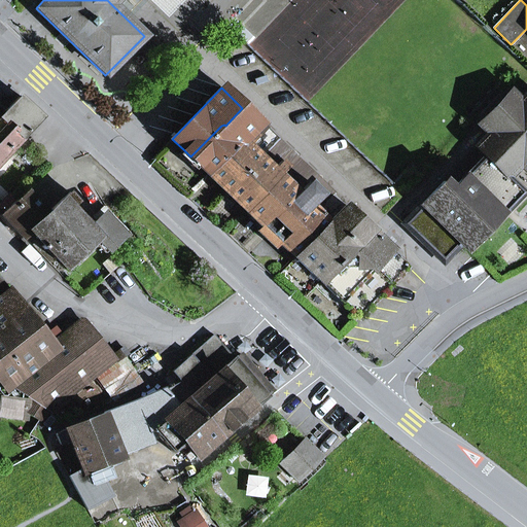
[(526,156),(526,93),(519,102),(510,93),(480,125),(489,134),(477,146),(486,155),(506,176),(521,161),(523,162),(526,156)]
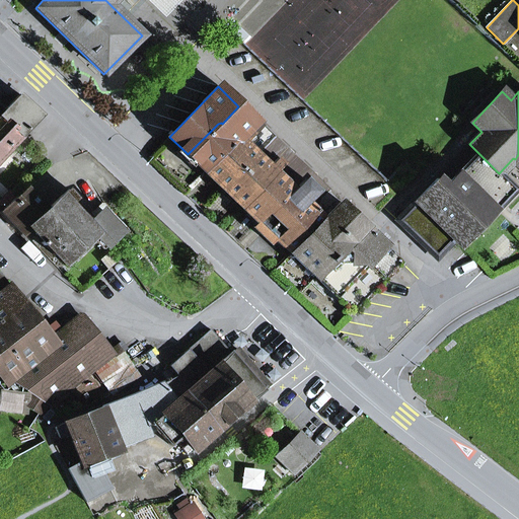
[(0,159),(42,116),(19,94),(5,110),(0,104),(0,159)]
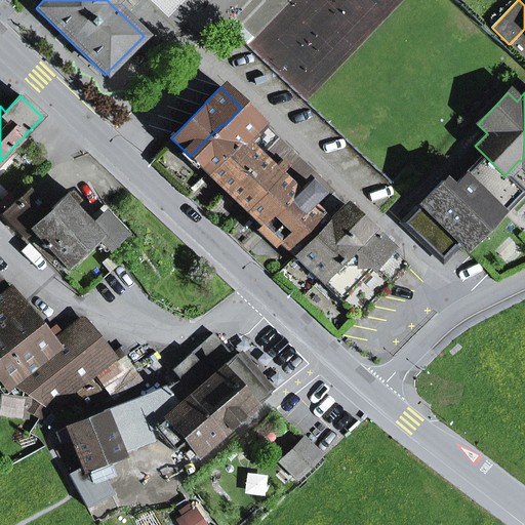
[(220,125),(190,156),(198,165),(207,173),(257,122),(241,108),(225,125),(224,124),(220,125)]
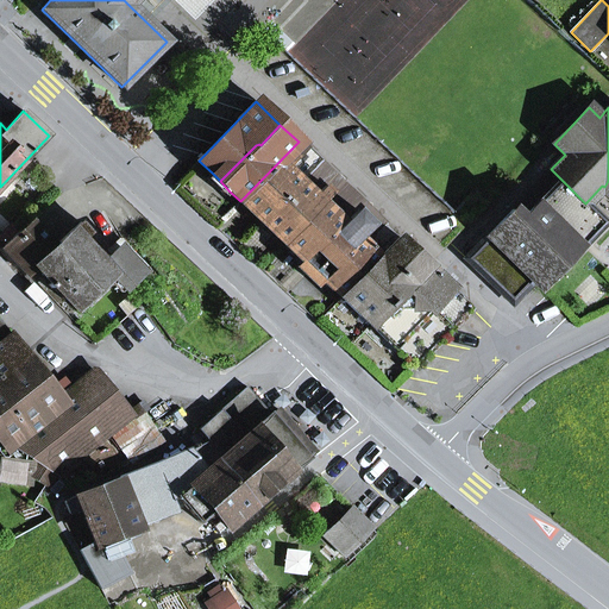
[(299,142),(240,201),(262,221),(318,162),(299,142)]
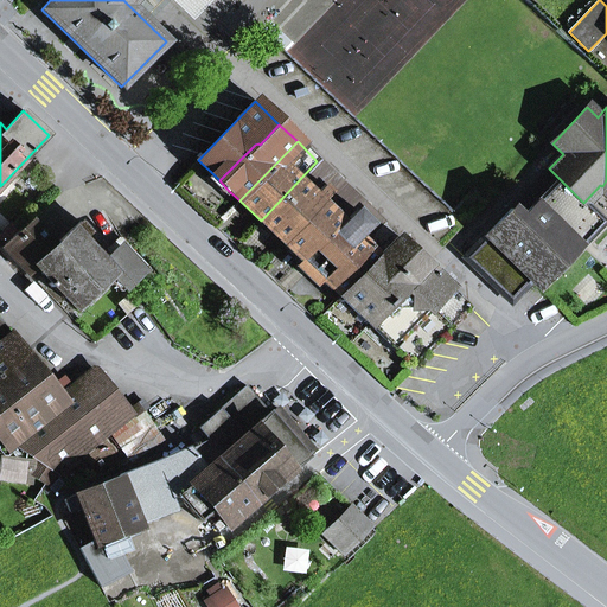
[(317,161),(261,221),(282,241),(339,181),(317,161)]
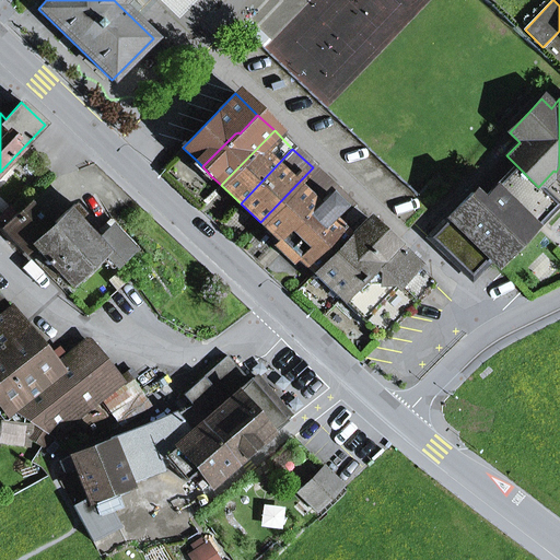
[(206,182),(211,176),(202,166),(195,159),(188,164),(206,182)]
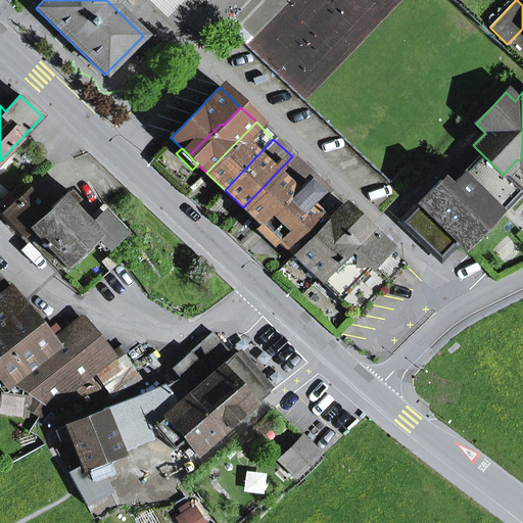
[(503,175),(482,154),(448,188),(440,180),(400,223),(423,244),(434,233),(447,245),(455,238),(459,242),(464,247),(496,212),(498,214),(521,191),(505,176),(517,162),(519,160),(517,159),(503,175)]
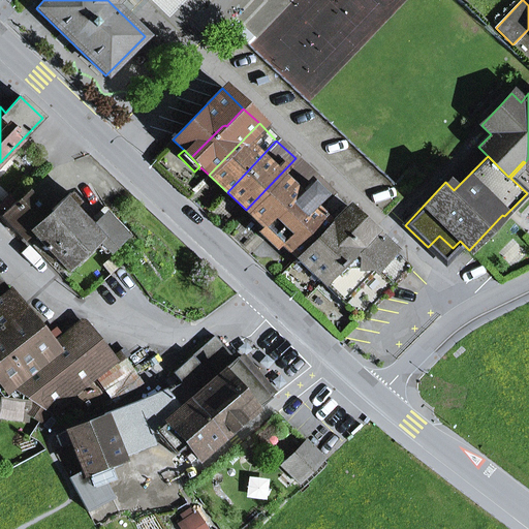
[(321,194),(310,184),(315,178),(296,158),(246,210),(263,226),(279,242),(297,258),(345,207),(335,196),(317,214),(310,207),(321,194)]
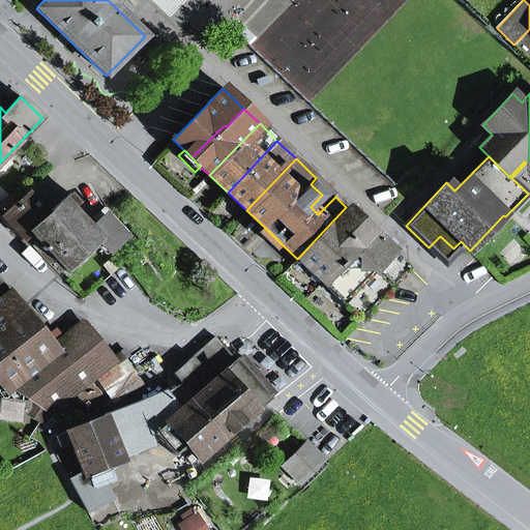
[(318,214),(335,197),(316,178),(311,184),(322,195),(311,207),(318,214)]
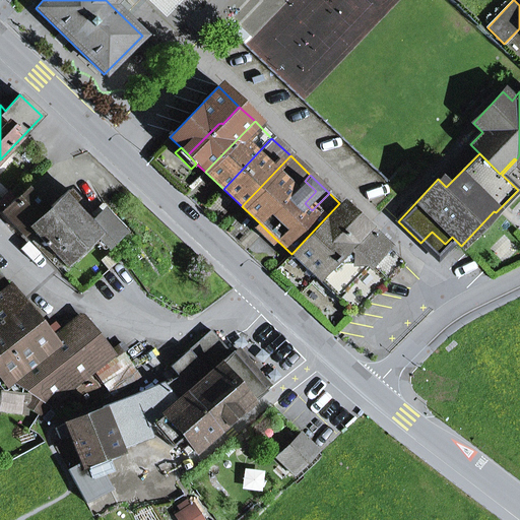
[(31,228),(48,211),(27,191),(4,213),(24,235),(31,228)]
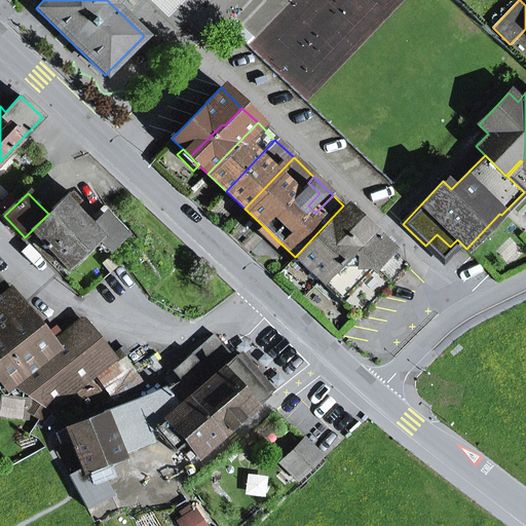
[(70,193),(48,214),(32,230),(67,267),(94,242),(99,237),(88,227),(71,208),(77,202),(70,193)]
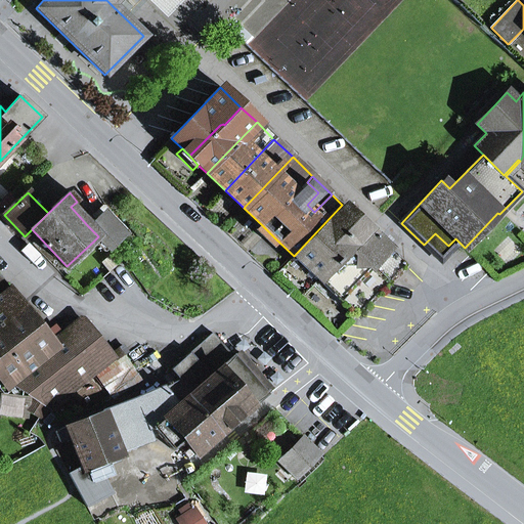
[(342,205),(294,256),(318,280),(368,229),(342,205)]
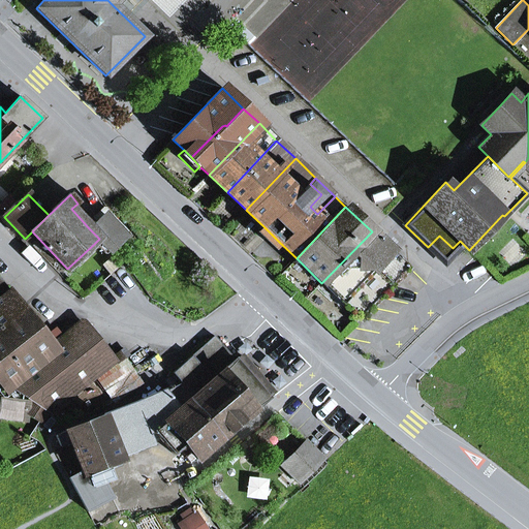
[(89,228),(99,239),(111,250),(129,232),(109,211),(89,228)]
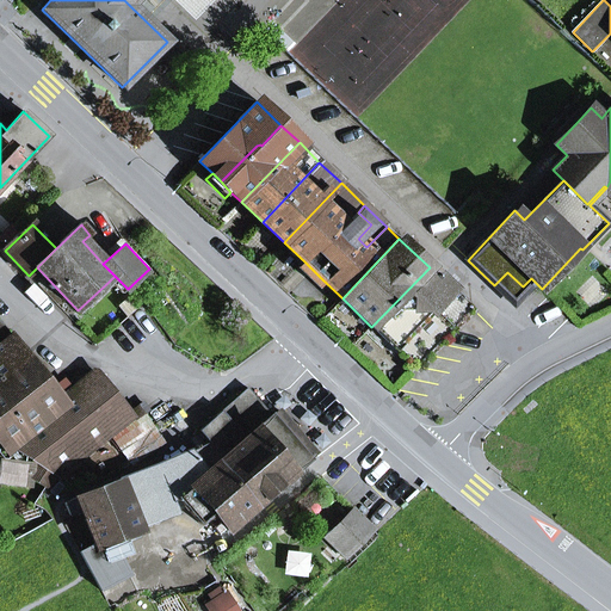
[(316,287),(322,279),(304,261),(297,269),(316,287)]
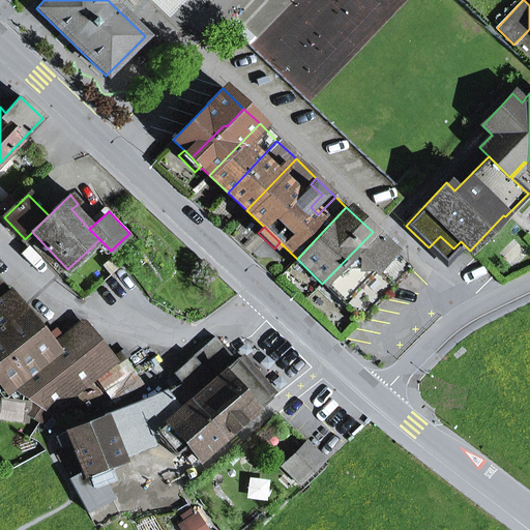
[(361,321),(411,269),(373,232),(322,284),(361,321)]
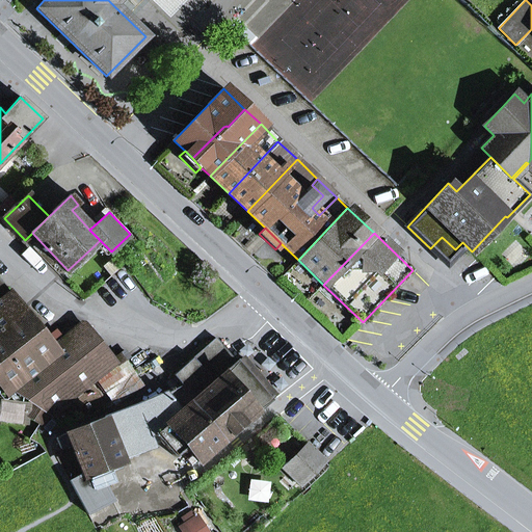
[(430,248),(448,265),(467,246),(462,242),(455,249),(442,237),(430,248)]
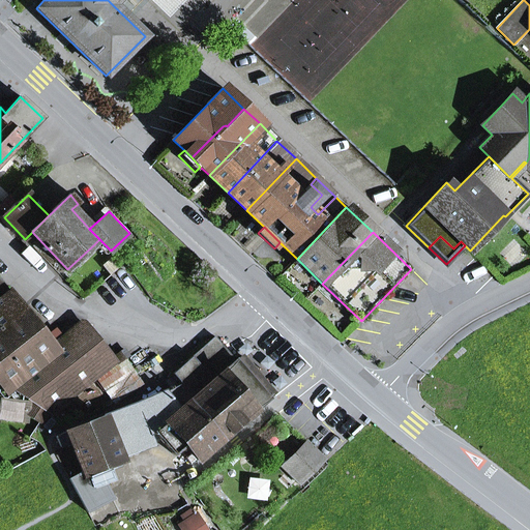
[(105,256),(111,251),(99,239),(94,244),(105,256)]
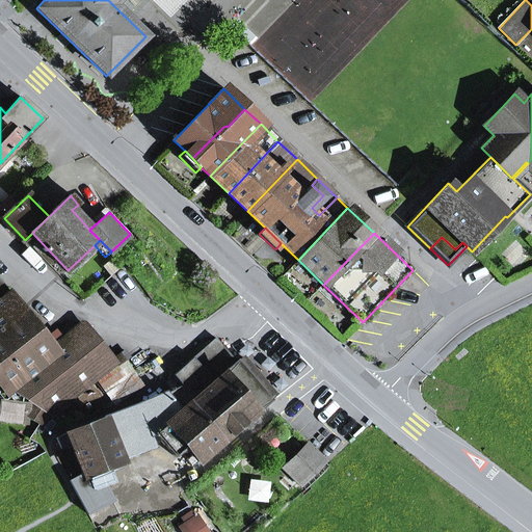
[(0,330),(25,312),(0,280),(0,330)]
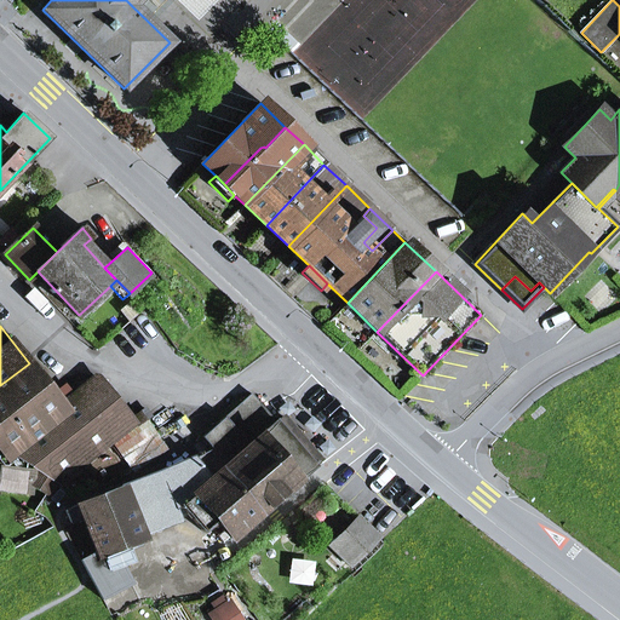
[(0,448),(4,453),(10,448),(63,406),(62,405),(29,363),(0,385),(0,448)]
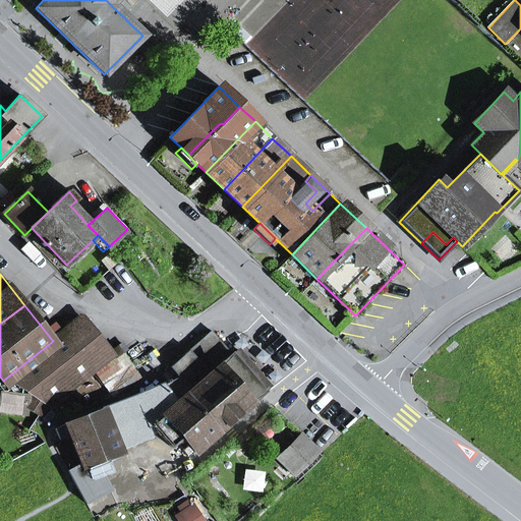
[(52,340),(53,341),(8,377),(35,394),(27,405),(40,413),(94,369),(97,373),(121,355),(126,351),(120,344),(110,352),(80,316),(52,340)]
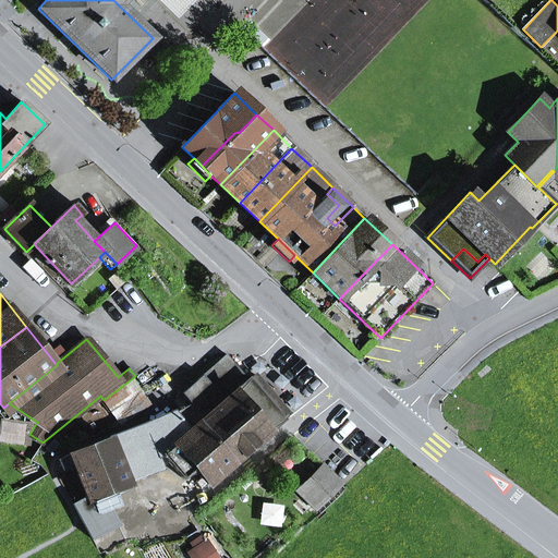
[(181,393),(190,403),(176,412),(190,431),(199,423),(234,463),(289,414),(255,375),(249,381),(226,354),(181,393)]
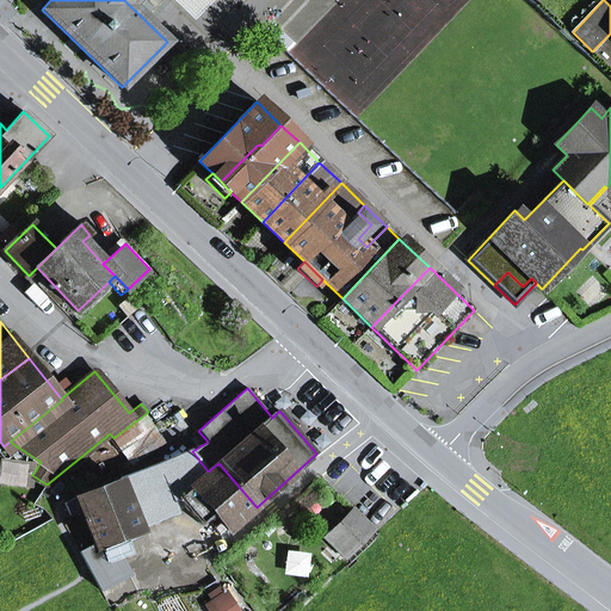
[(161,443),(142,417),(113,438),(133,464),(161,443)]
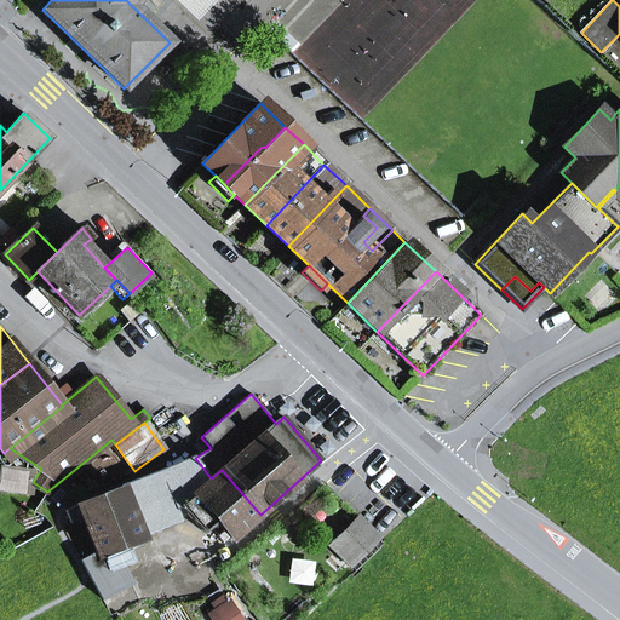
[(0,489),(32,492),(33,482),(41,469),(10,448),(4,453),(0,488),(0,489)]
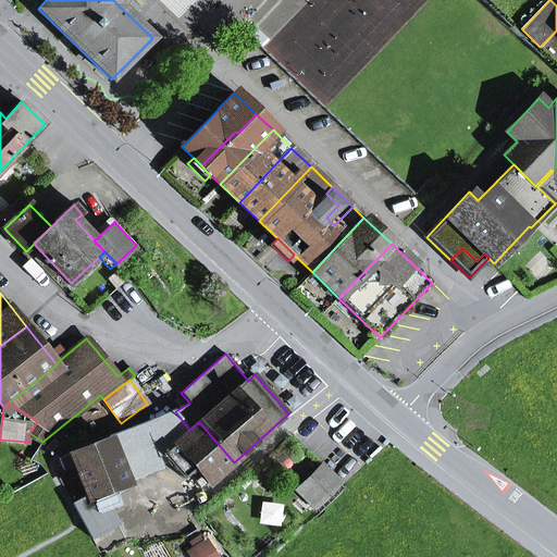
[(166,441),(171,446),(173,443),(174,444),(189,430),(175,411),(158,426),(166,441)]
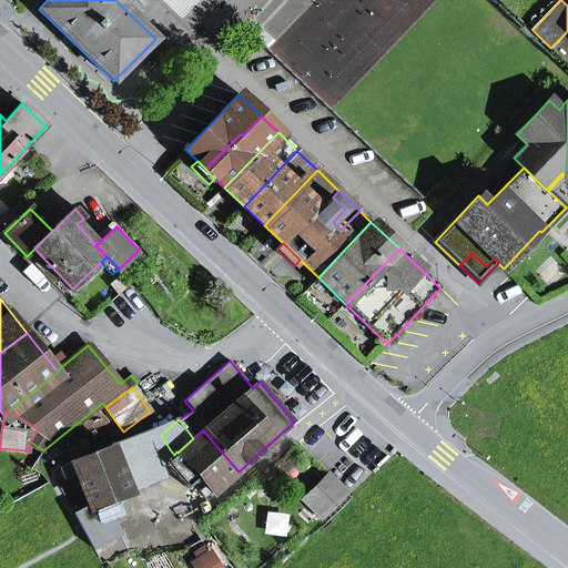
[(178,453),(199,477),(213,494),(239,472),(203,430),(193,438),(178,453)]
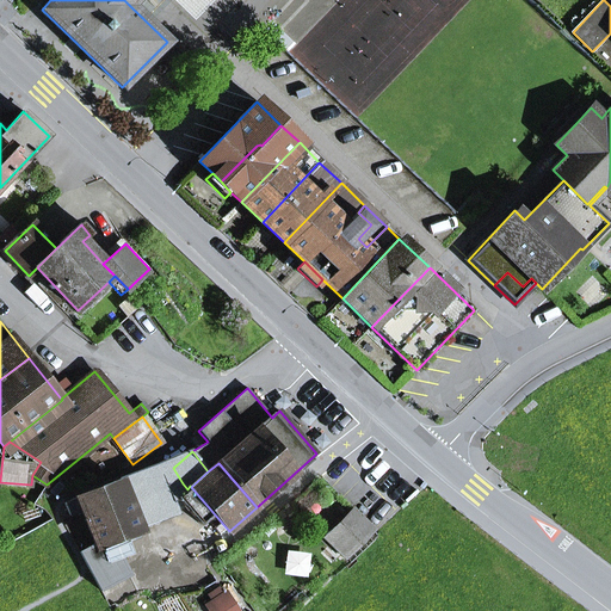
[(139,526),(176,512),(170,499),(167,492),(158,467),(119,481),(139,526)]
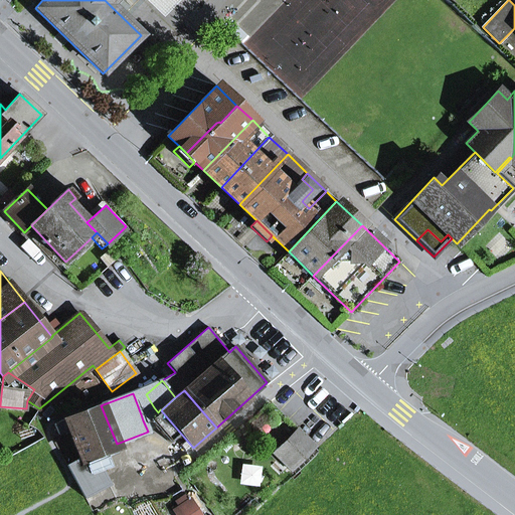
[(81,462),(95,457),(105,454),(119,448),(117,444),(101,405),(54,424),(58,435),(68,431),(80,459),(81,462)]
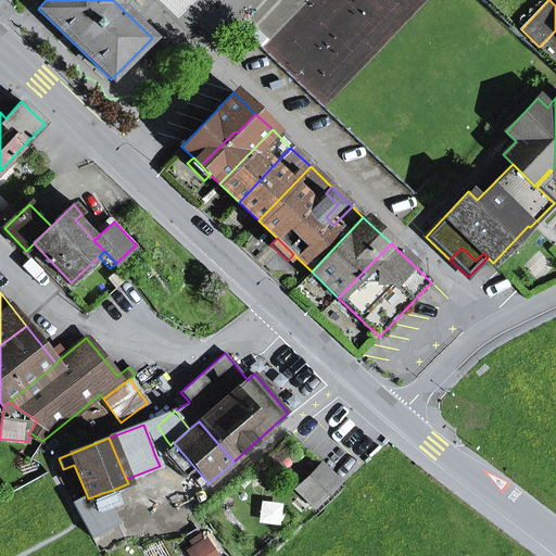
[(166,440),(152,447),(154,454),(168,446),(171,445),(166,440)]
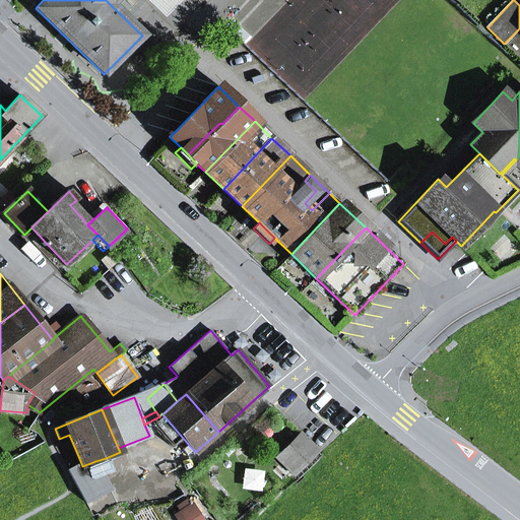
[(150,424),(171,447),(182,437),(163,414),(161,413),(159,416),(157,417),(150,424)]
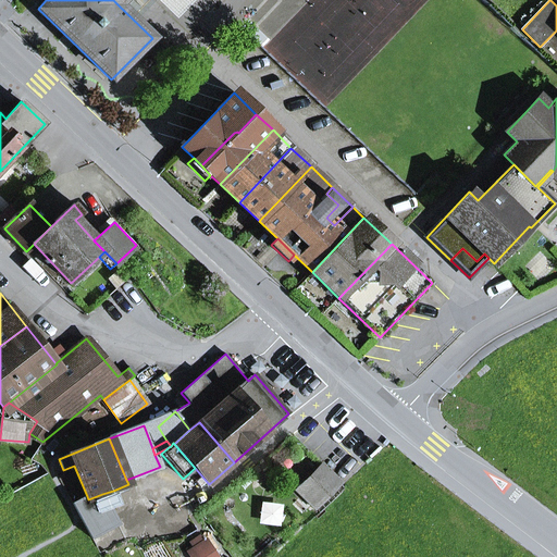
[(298,491),(314,507),(337,483),(322,468),(298,491)]
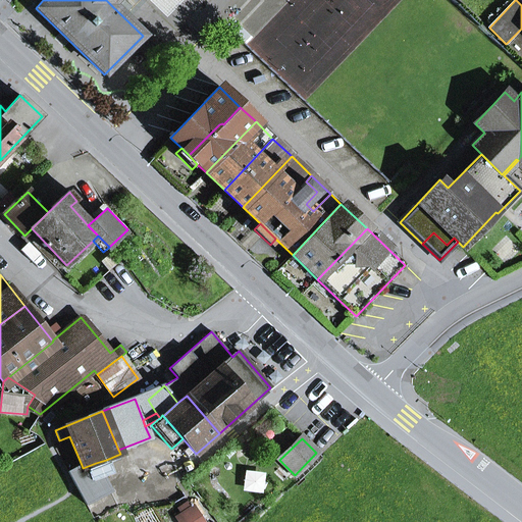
[(103,476),(111,473),(106,460),(96,463),(103,476)]
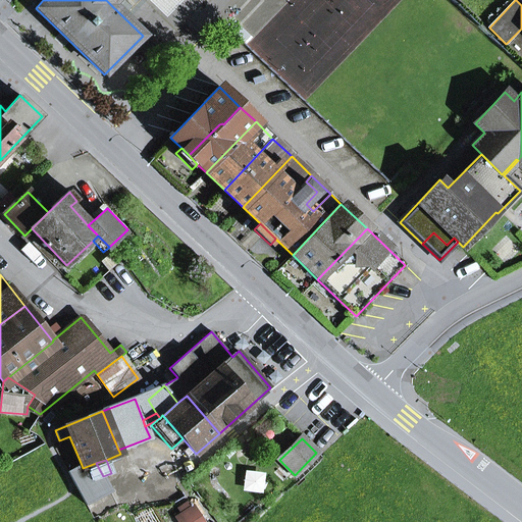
[(83,468),(82,465),(68,472),(86,506),(111,491),(103,476),(96,463),(83,468)]
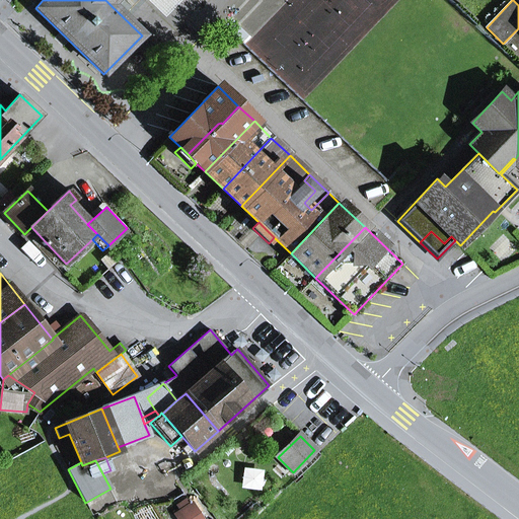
[(201,518),(189,500),(177,507),(184,518),(201,518)]
